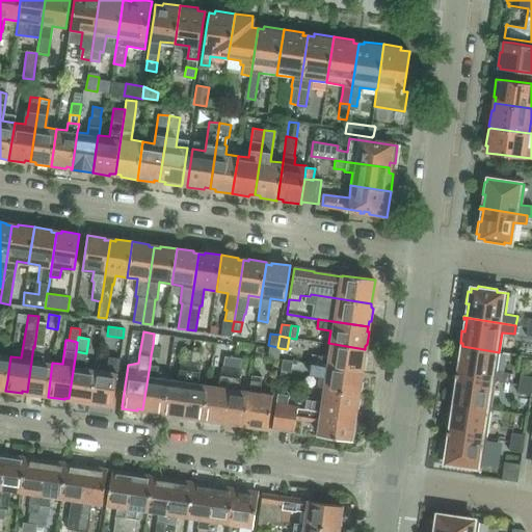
[(365,349),(328,343),(326,355),(312,353),(311,363),(362,371),(362,367),(364,367),(366,354),(364,352),(365,349)]
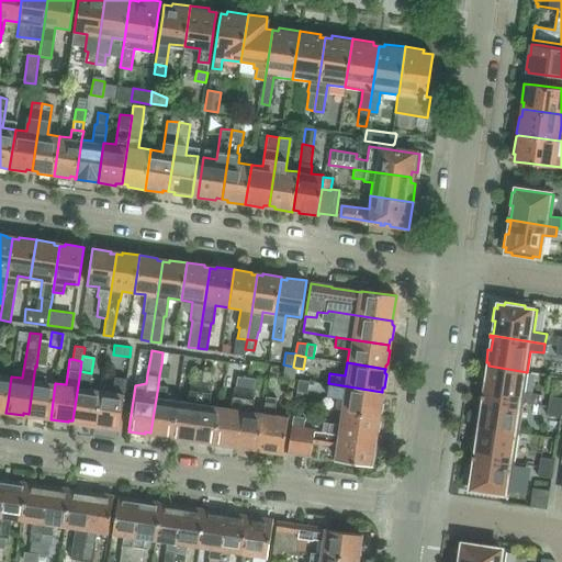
[(161,364),(159,375),(168,378),(169,366),(161,364)]
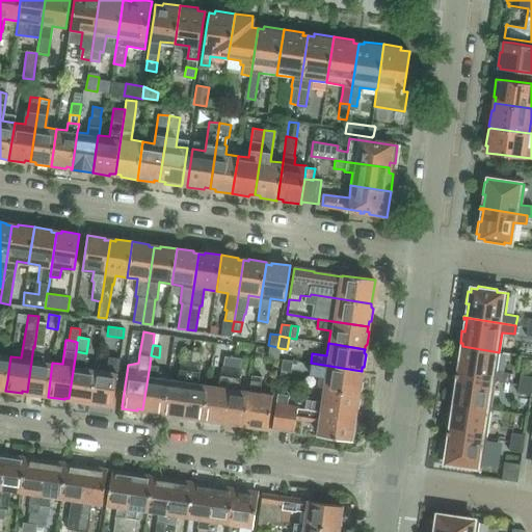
[(280,348),(277,347),(268,345),(267,356),(278,358),(280,348)]
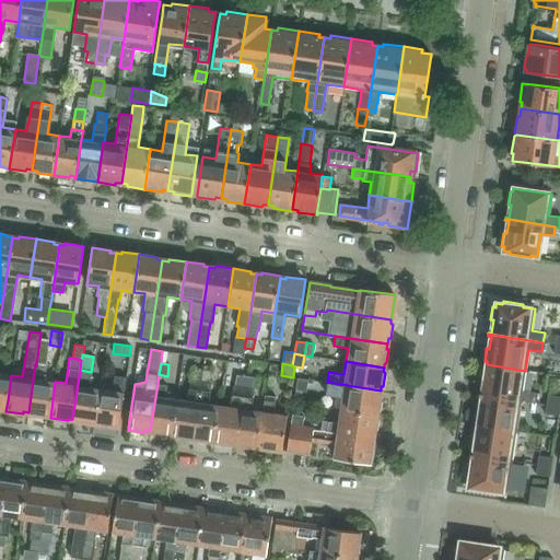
[(35,364),(28,412),(33,413),(33,416),(50,418),(55,382),(44,380),(46,366),(36,365),(35,364)]
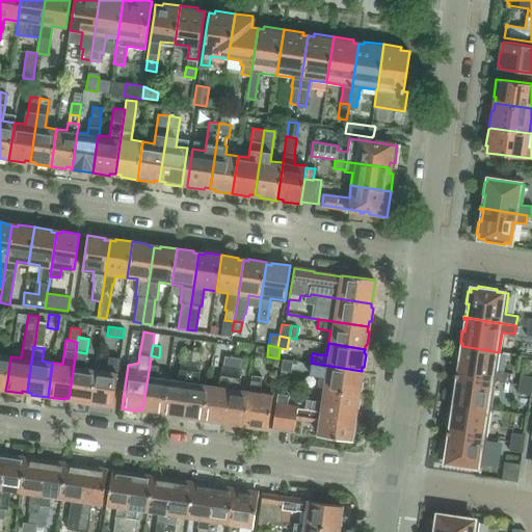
[(455,375),(495,380),(499,352),(462,346),(461,349),(459,349),(457,361),(460,362),(458,373),(455,373),(455,375)]
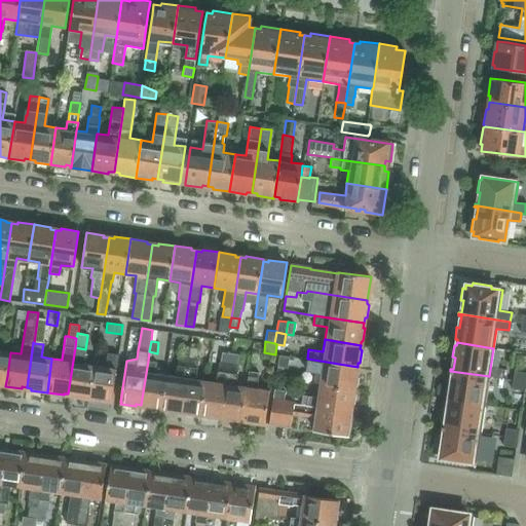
[(181,345),(178,365),(177,365),(176,375),(166,374),(160,410),(176,412),(176,410),(181,411),(190,346),(181,345)]
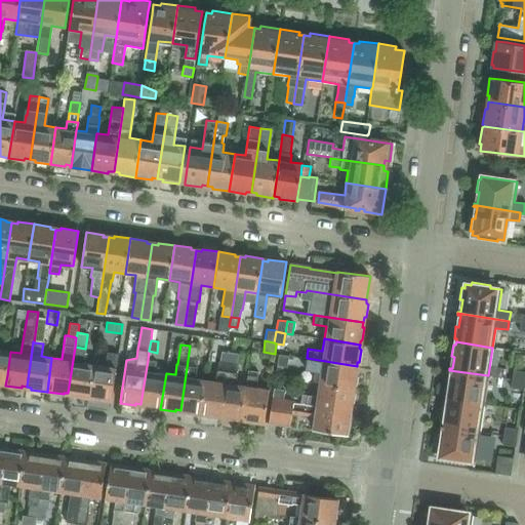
[(186,412),(201,414),(206,378),(195,377),(198,358),(196,358),(198,348),(190,346),(180,410),(186,410),(186,412)]
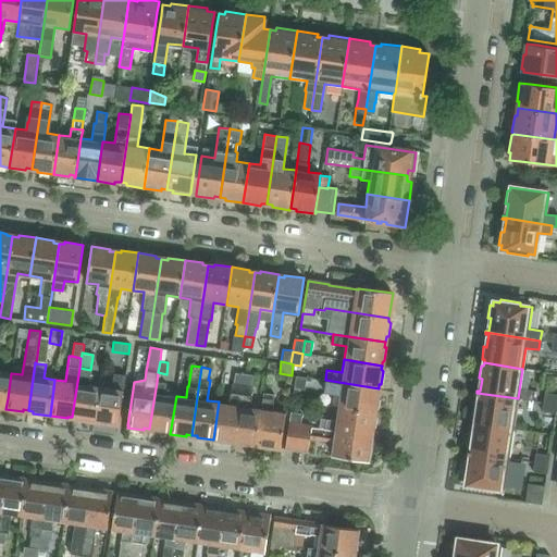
[(79,368),(72,417),(77,418),(77,420),(95,422),(100,386),(88,385),(90,370),(79,368)]
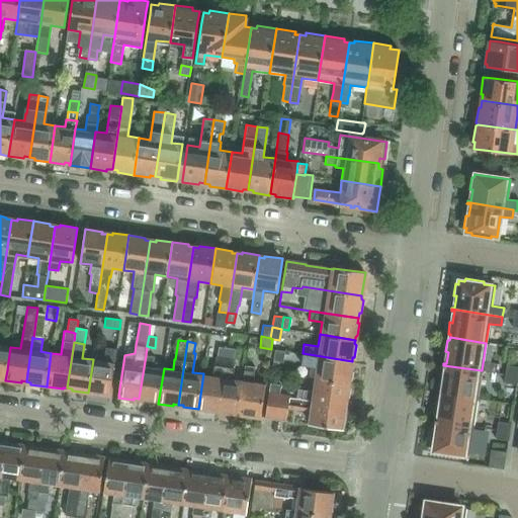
[(225,366),(228,348),(219,346),(217,357),(216,357),(213,375),(203,373),(198,409),(212,411),(212,410),(218,410),(225,366)]
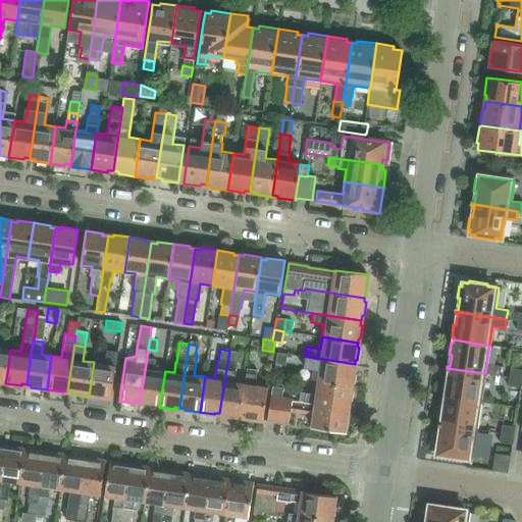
[(94,362),(89,396),(105,399),(105,397),(110,398),(117,354),(117,351),(106,350),(104,364),(94,362)]
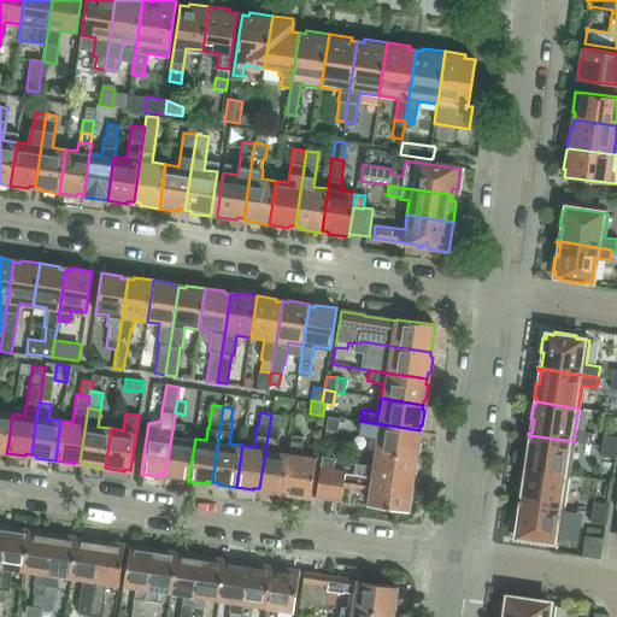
[(271,415),(259,488),(265,489),(265,492),(282,494),(282,492),(283,492),(289,452),(288,452),(277,451),(278,439),(280,429),(278,429),(281,416),(271,415)]
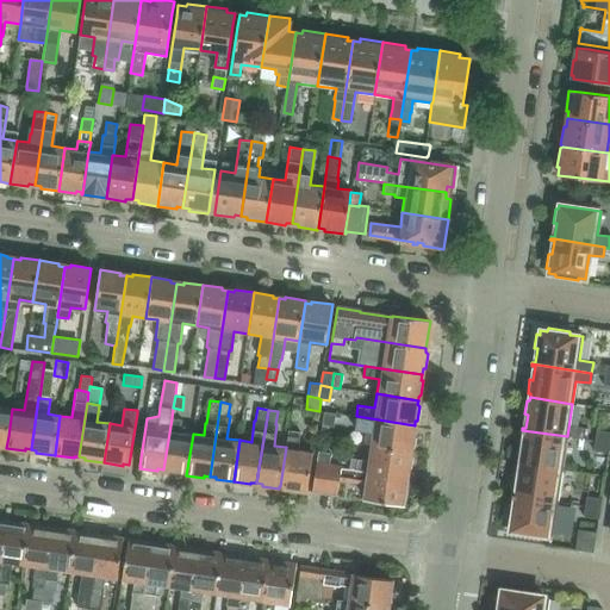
[(335,414),(323,412),(322,424),(334,427),(335,414)]
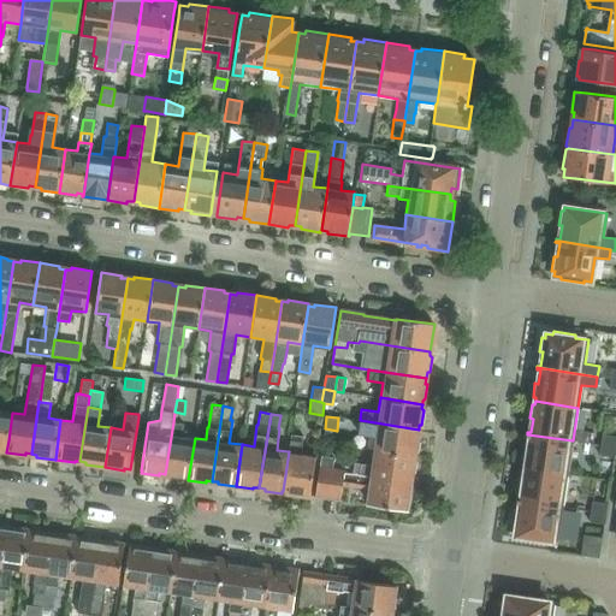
[(420,437),(418,437),(419,430),(360,420),(357,433),(374,436),(373,450),(414,456),(415,452),(418,451),(420,437)]
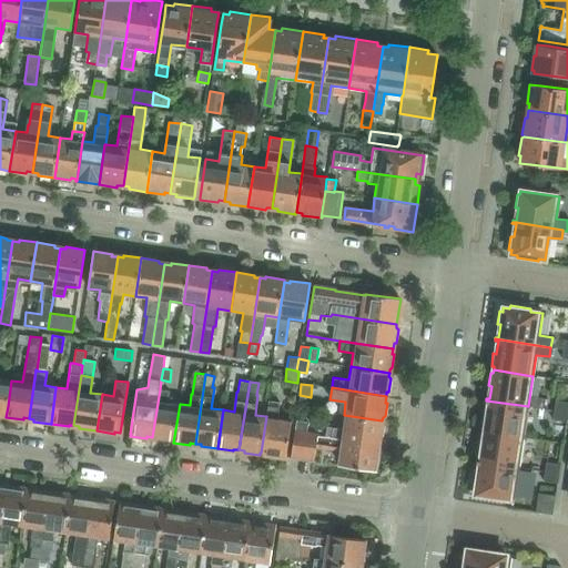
[(170,391),(160,389),(152,437),(158,437),(156,439),(173,443),(180,404),(168,402),(170,391)]
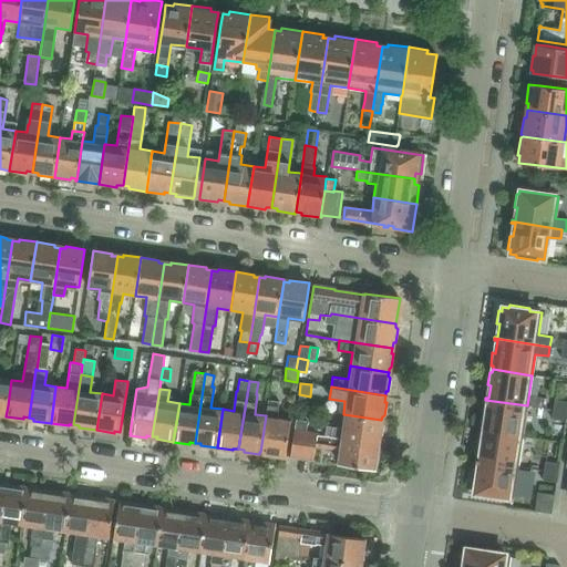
[(266,415),(260,452),(266,453),(266,455),(279,457),(281,455),(286,456),(290,421),(291,419),(277,416),(279,401),(269,400),(267,399),(265,415),(266,415)]
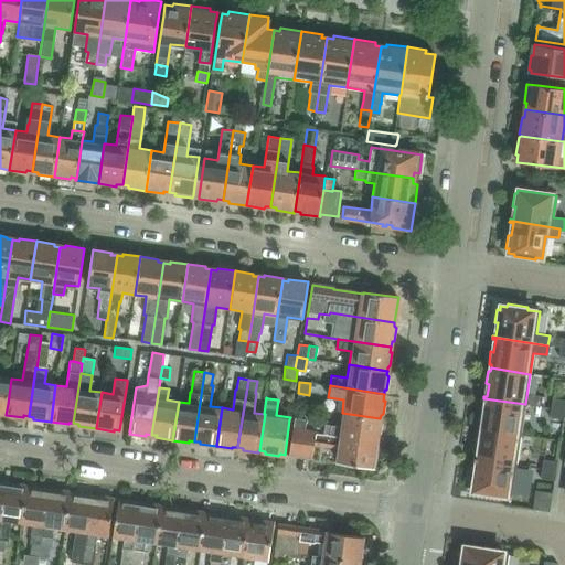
[(481,429),(521,435),(525,404),(483,398),(482,400),(486,400),(484,413),(481,413),(479,425),(482,426),(481,429)]
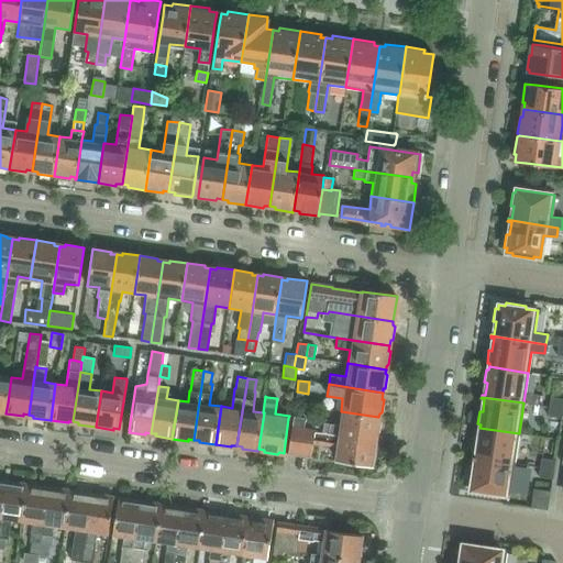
[(562,398),(550,397),(549,407),(562,409),(562,408),(562,398)]
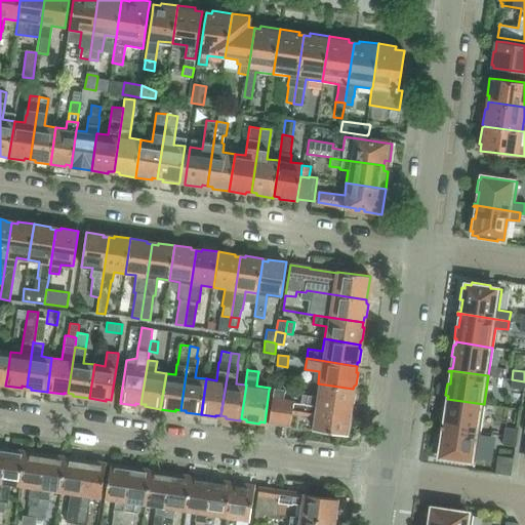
[(524,381),(512,379),(511,388),(524,390),(524,381)]
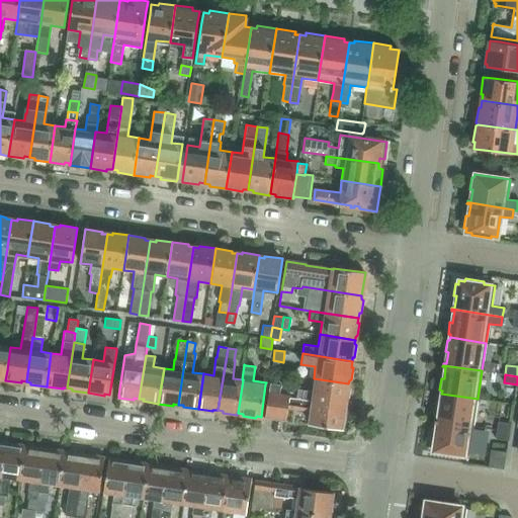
[(348,383),(314,378),(312,391),(297,389),(296,398),(345,406),(346,401),(348,402),(350,390),(348,387),(348,383)]
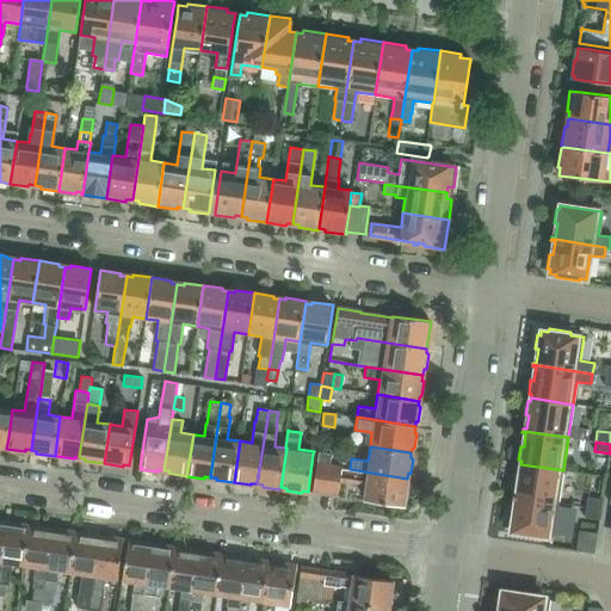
[(319,452),(318,462),(329,463),(332,454),(319,452)]
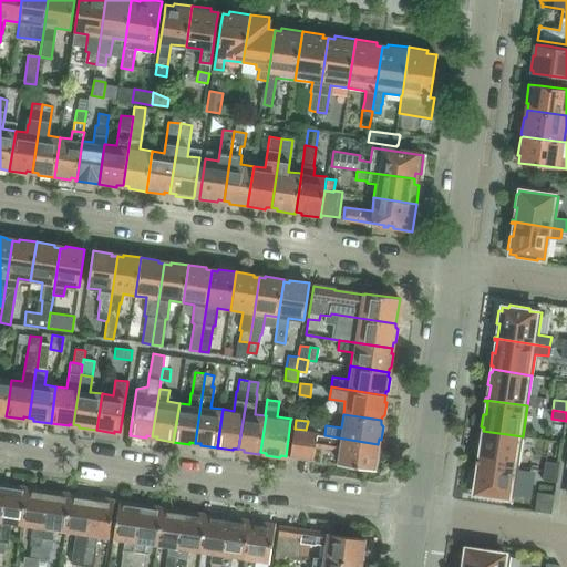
[(295,429),(290,456),(301,459),(306,430),(295,429)]
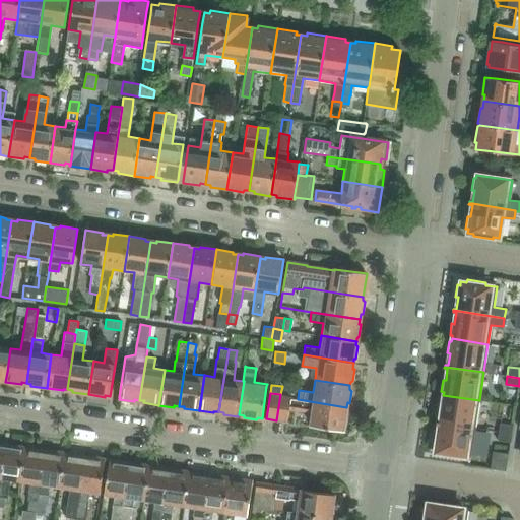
[(280,394),(276,420),(287,421),(289,408),(288,408),(290,398),(290,396),(280,394)]
